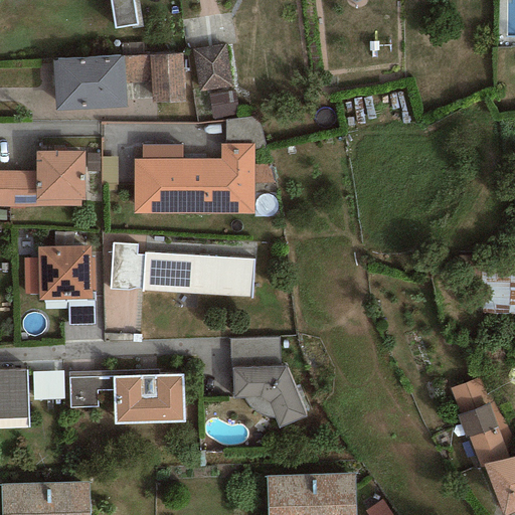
[(132,0),(109,0),(113,28),(137,25),(132,0)]
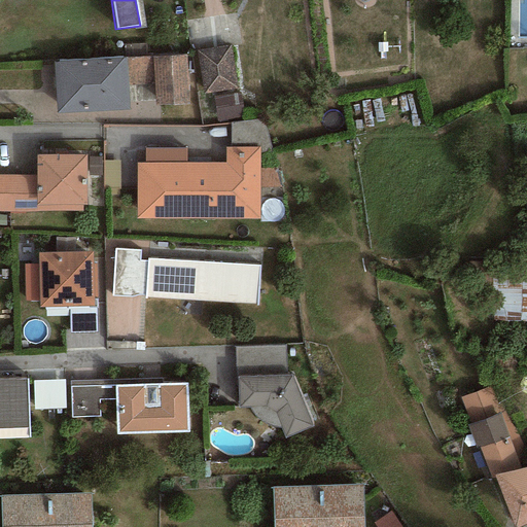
[(231,45),(197,50),(202,95),(237,91),(231,45)]
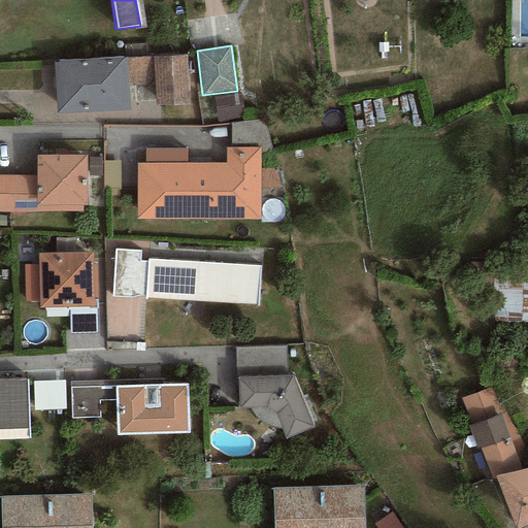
[(186,55),(153,57),(155,106),(189,104),(186,55)]
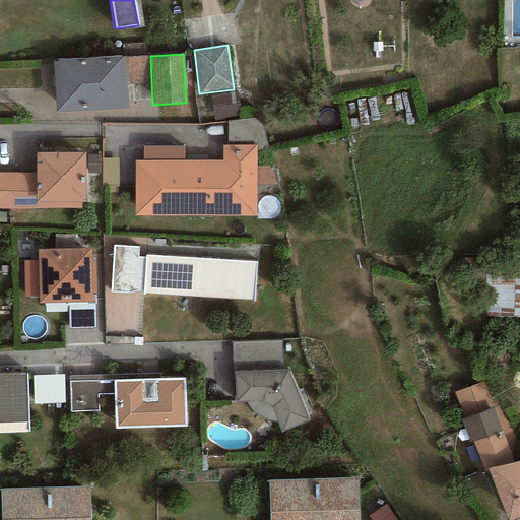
[(124,56),(52,61),(55,112),(127,108),(124,56)]
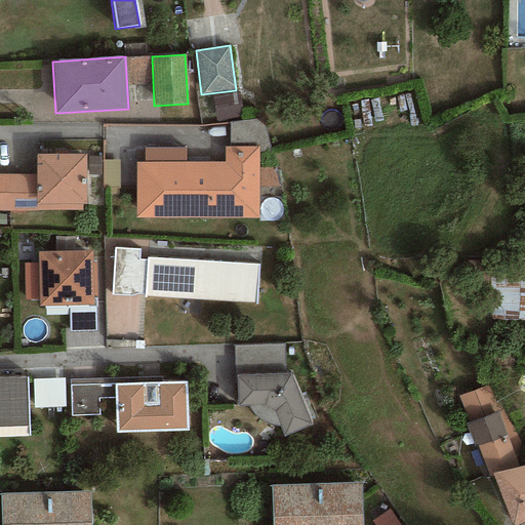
[(261,117),(229,121),(229,148),(258,148),(258,152),(271,151),(261,117)]
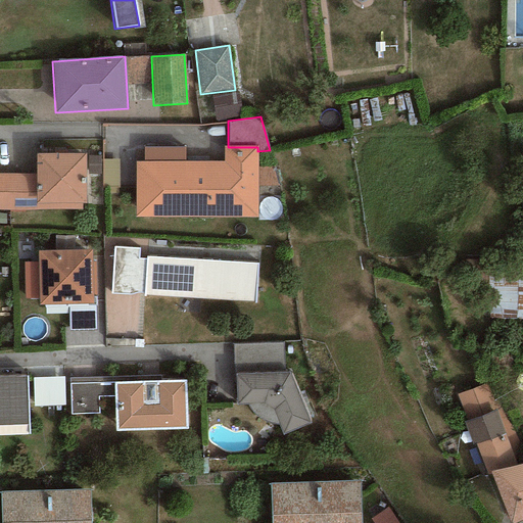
[(143,146),(143,161),(184,161),(184,147),(143,146)]
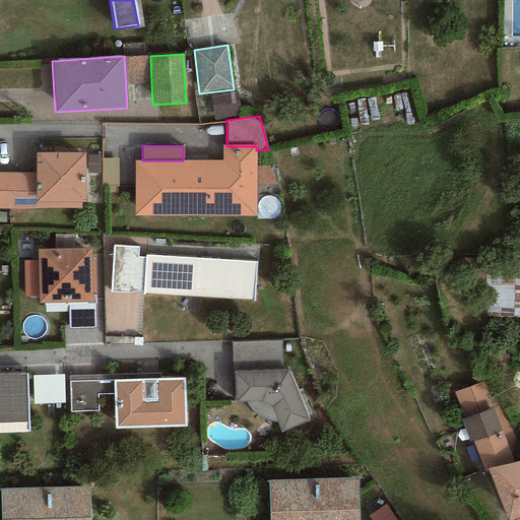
[(142,160),(134,160),(134,216),(256,216),(256,150),(256,146),(226,146),(221,146),(221,160),(183,160),(142,160)]
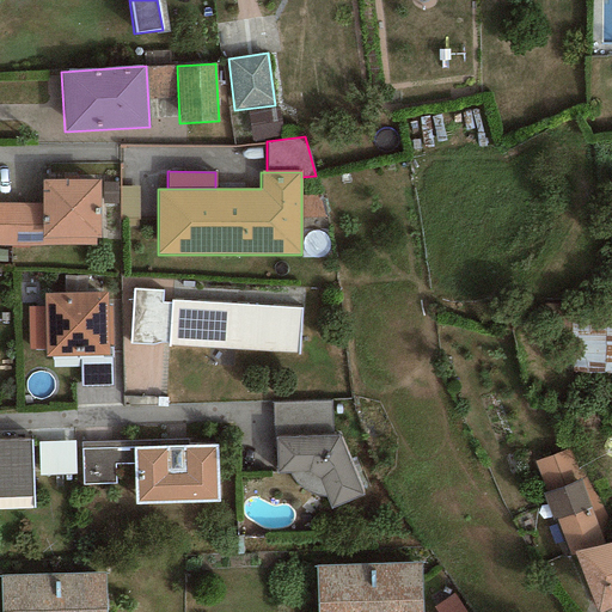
[(101,179),(42,181),(42,203),(42,245),(96,245),(96,238),(101,238),(101,179)]
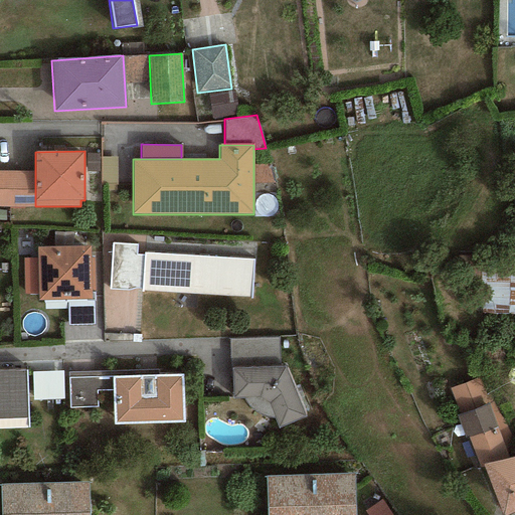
[(35,171),(0,171),(0,206),(35,206),(35,171)]
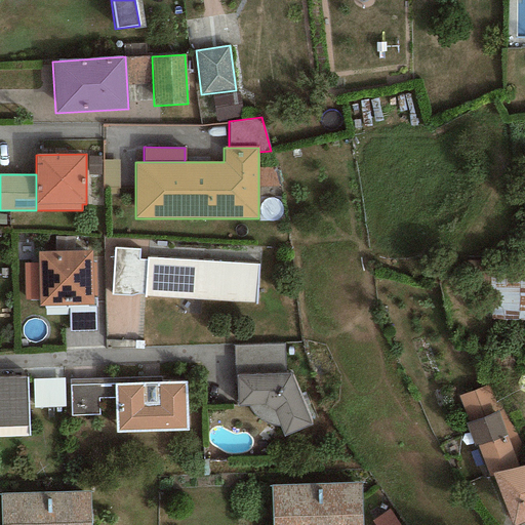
[(138,249),(114,248),(112,295),(134,296),(135,293),(145,294),(147,260),(138,260),(138,249)]
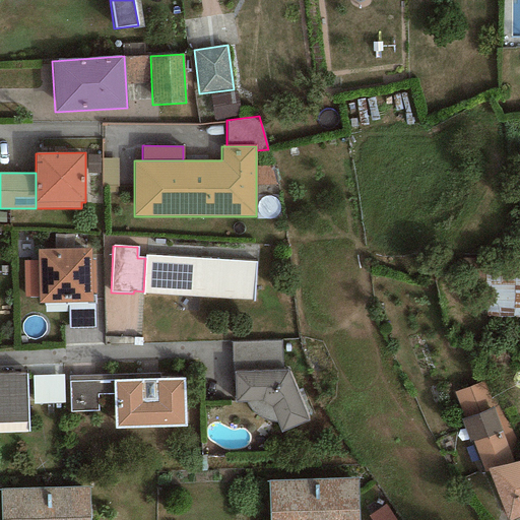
[(91,248),(38,249),(38,261),(23,261),(24,297),(39,297),(39,304),(92,303),(92,295),(99,295),(98,261),(91,261),(91,248)]
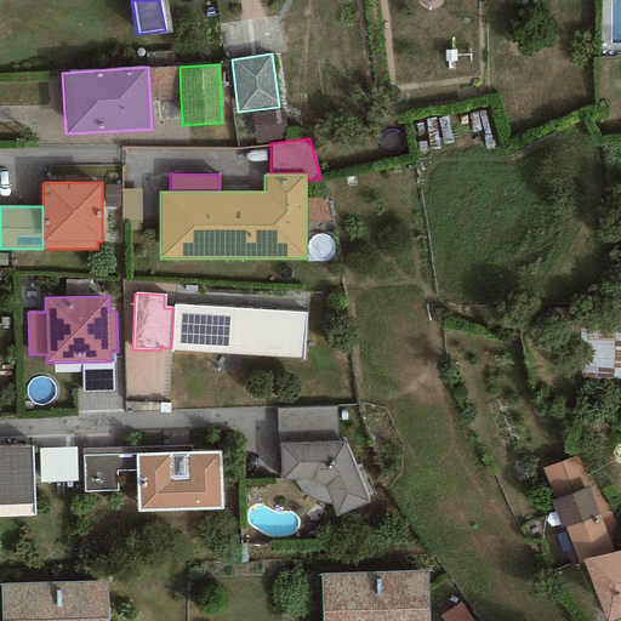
[(306,313),(174,305),(174,308),(171,348),(171,351),(302,359),(306,313)]
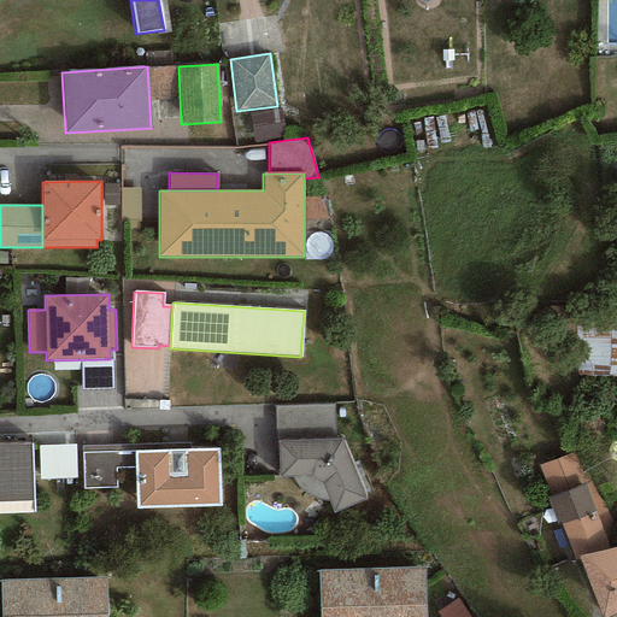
[(616,324),(576,325),(576,375),(616,376),(616,324)]
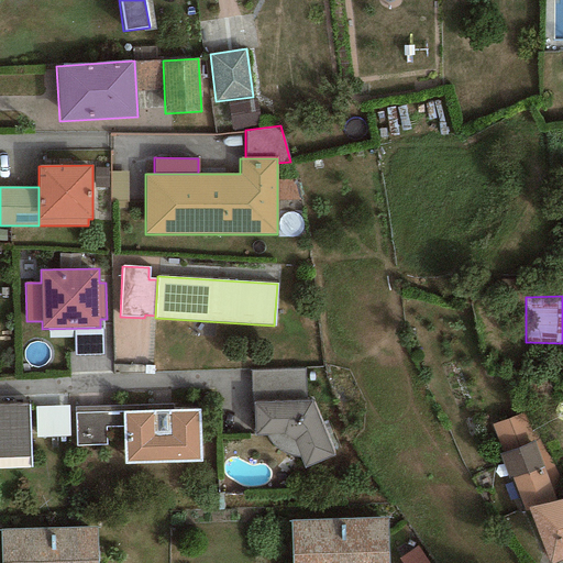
[(102,330),(74,331),(75,356),(102,355),(102,330)]
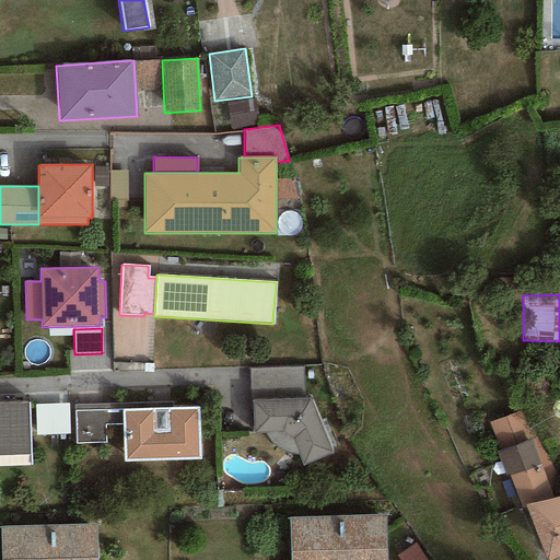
[(249,369),(252,401),(304,399),(303,366),(249,369)]
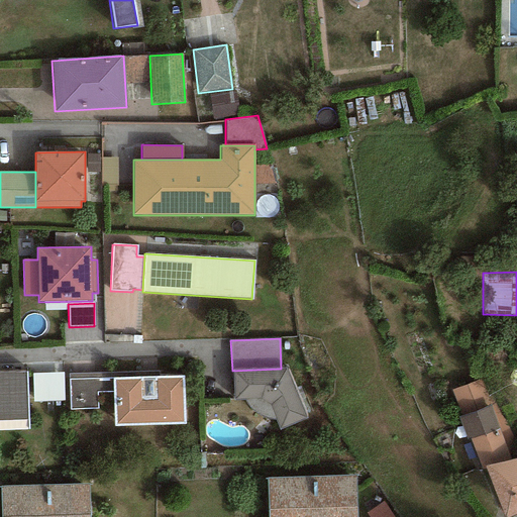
[(281,369),(232,371),(233,400),(244,400),(246,405),(250,410),(265,417),(271,419),(275,419),(279,430),(306,418),(287,369),(281,369)]
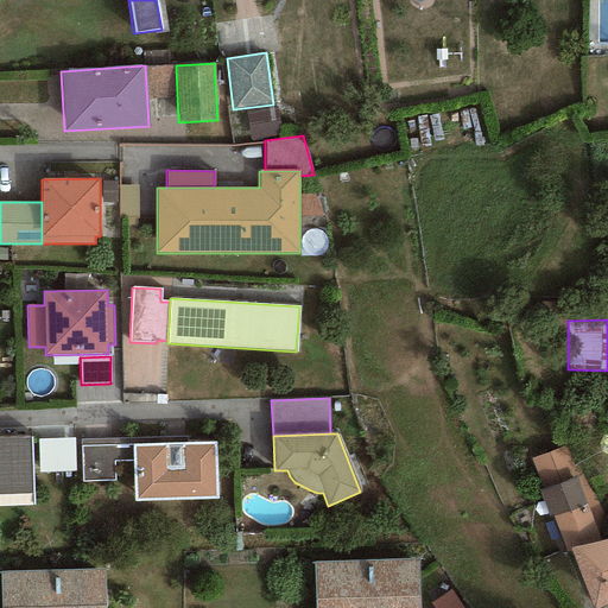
[(31,437),(0,438),(0,494),(33,493),(31,437)]
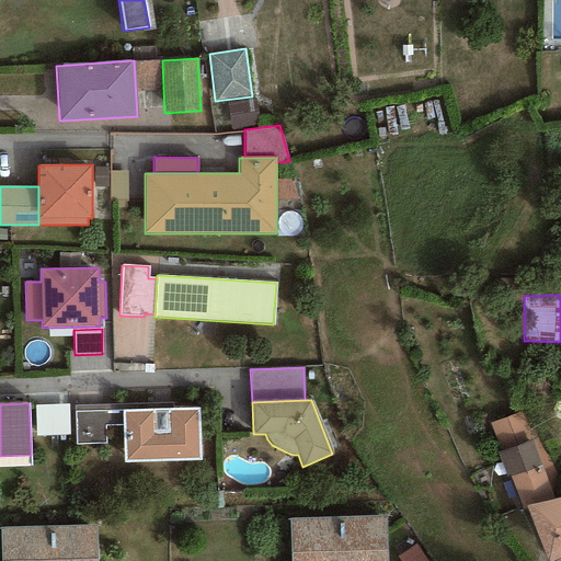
[(68,404),(35,405),(36,436),(69,435),(68,404)]
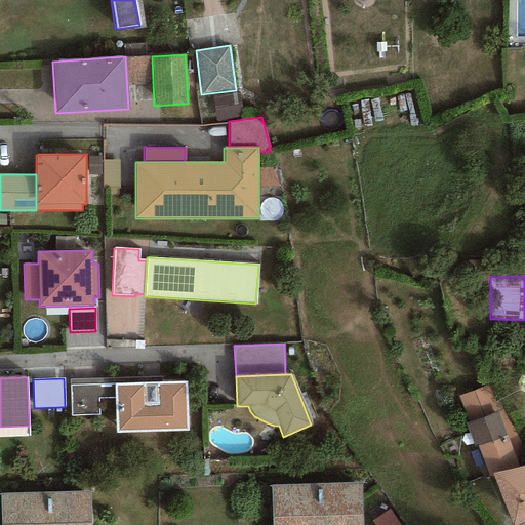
[(161,384),(115,385),(115,398),(116,433),(187,431),(186,382),(161,384)]
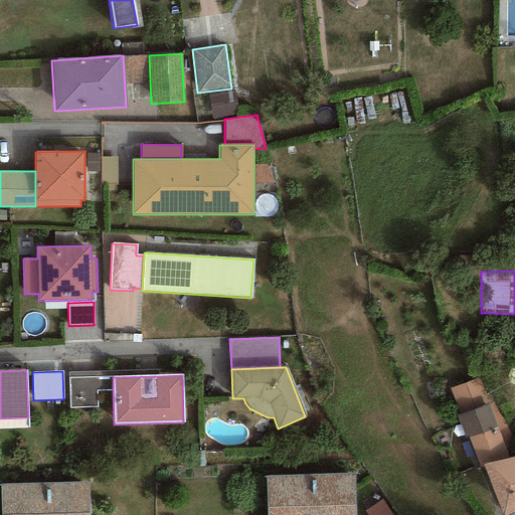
[(113,390),(113,377),(68,378),(69,407),(97,407),(97,390),(113,390)]
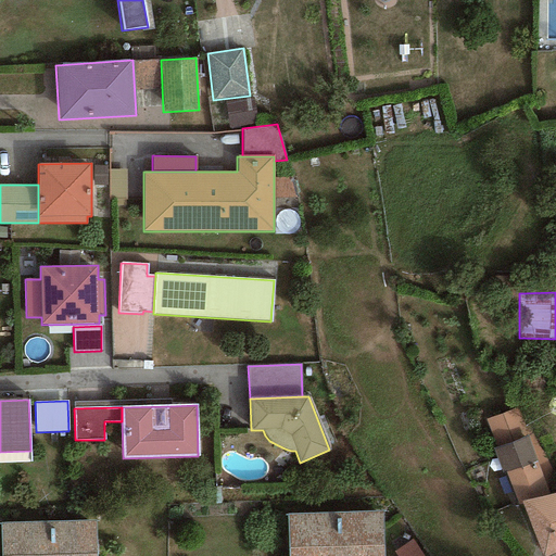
[(517,407),(485,419),(495,447),(528,437),(517,407)]
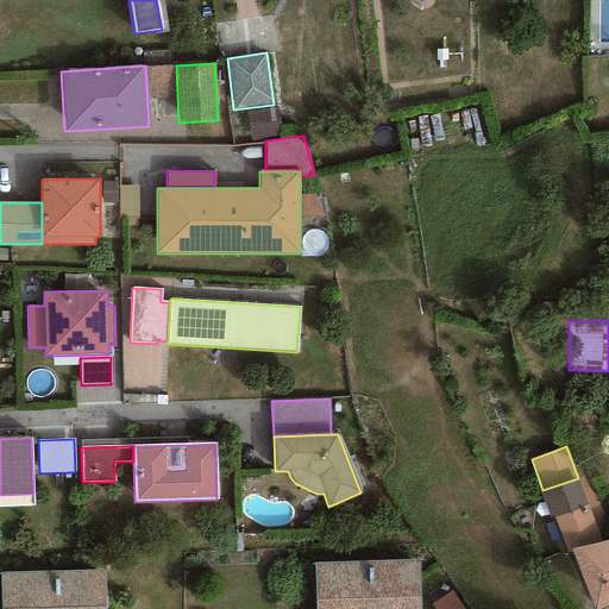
[(602,542),(578,478),(542,490),(539,493),(569,556),(573,554),(571,550),(602,542)]
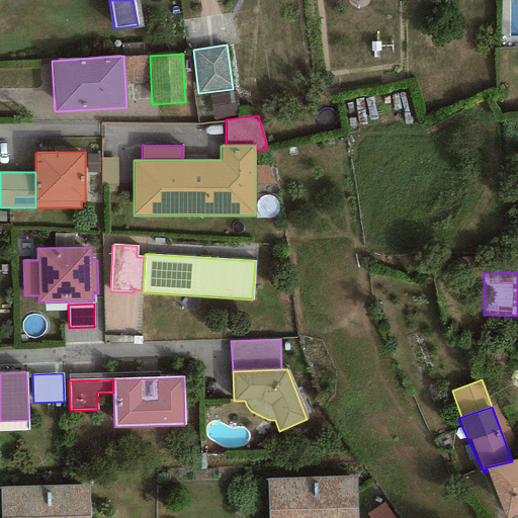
[(517,459),(512,461),(486,467),(488,471),(505,517),(510,517),(517,515),(517,459)]
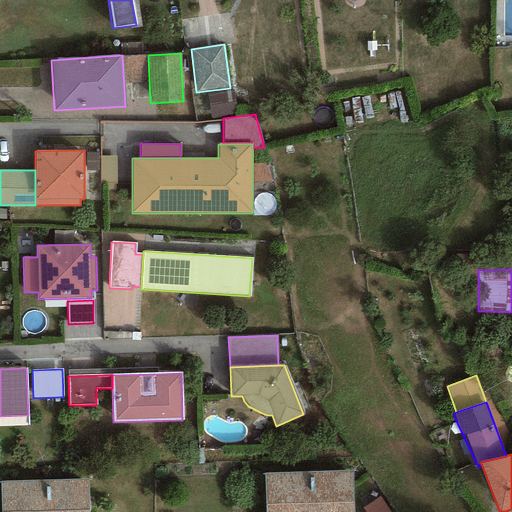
[(352,511),(352,471),(263,473),(264,511),(352,511)]
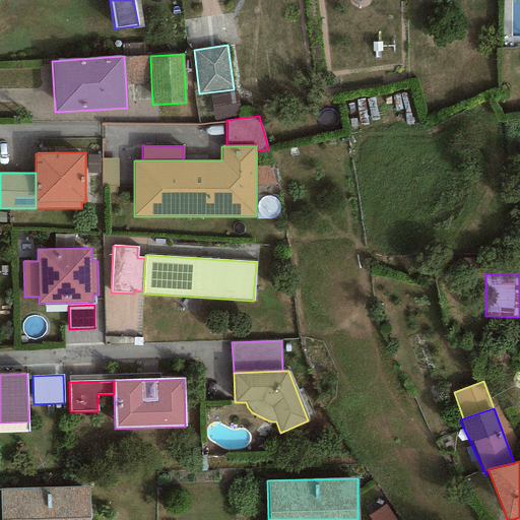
[(89,519),(89,488),(0,489),(0,519),(89,519)]
